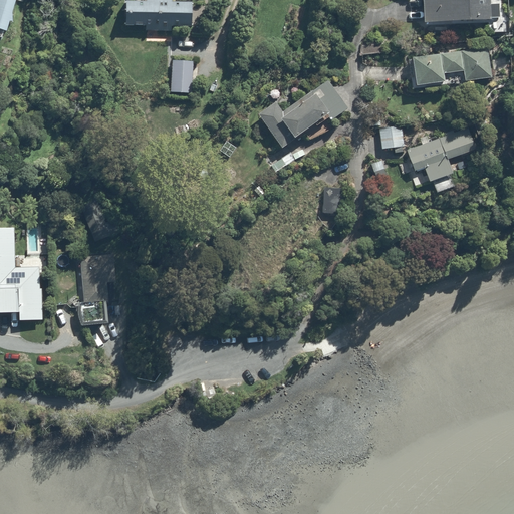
[(18,0),(15,0),(0,0),(0,31),(8,34),(11,23),(14,23),(13,14),(18,0)]
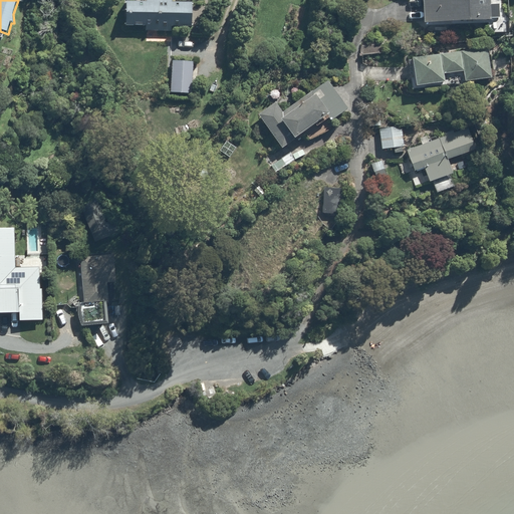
[(171,28),(191,28),(192,3),(172,3),(172,0),(146,0),(147,2),(125,2),(125,27),(136,27),(136,26),(142,26),(142,27),(146,27),(146,32),(171,32),(171,28)]
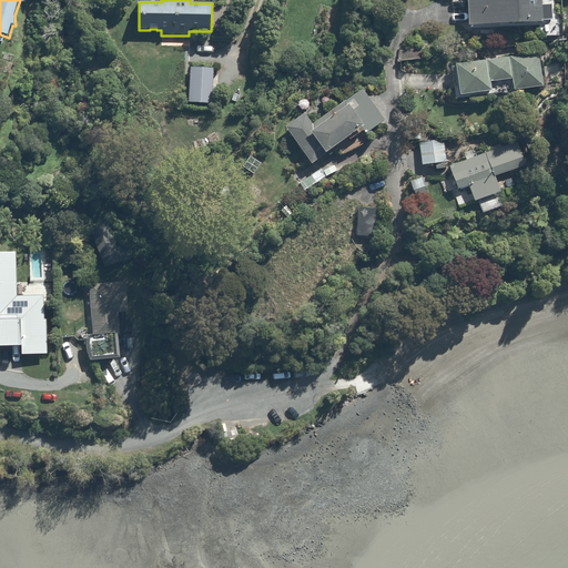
[(467,0),(468,27),(541,23),(541,20),(553,19),(551,6),(543,6),(541,0),(467,0)]
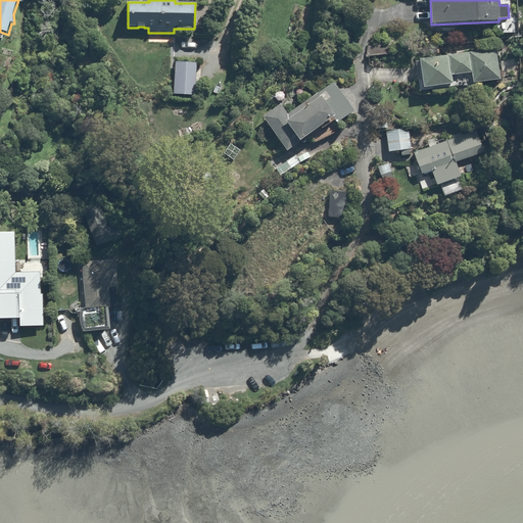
[(502,81),(495,49),(419,60),(423,89),(452,85),(450,78),(471,74),(473,84),(502,81)]
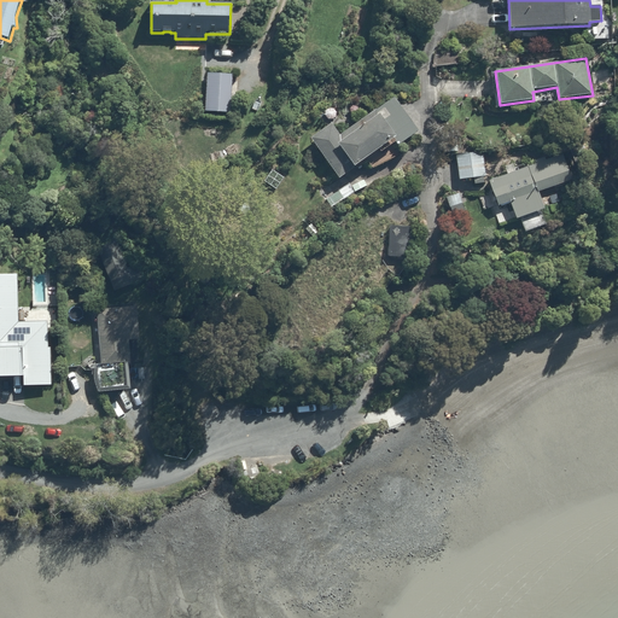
[(232,75),(207,74),(205,112),(229,114),(232,75)]
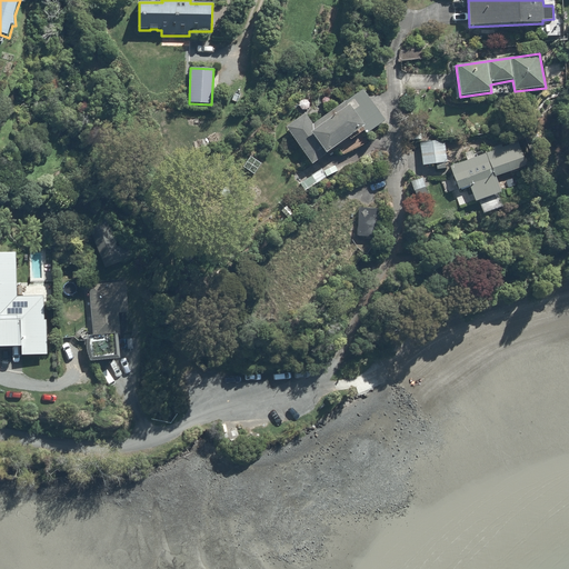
[(306,115),(286,129),(312,166),(348,139),(350,142),(365,131),(367,135),(386,121),(363,89),(312,125),(306,115)]
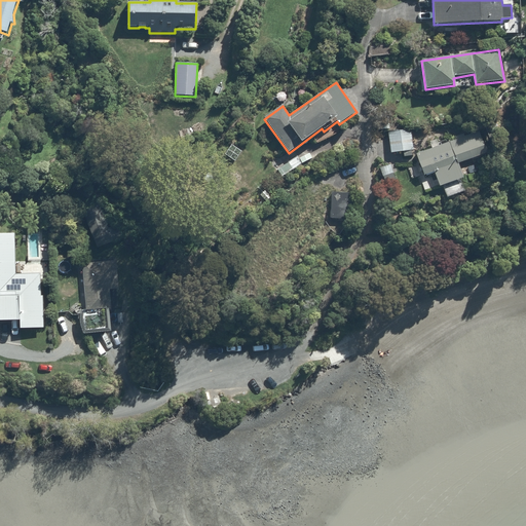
[(411,130),(388,133),(390,154),(404,152),(404,157),(414,156),(411,130)]
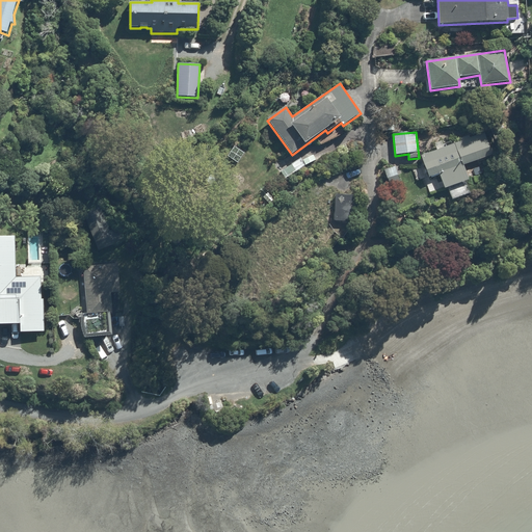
[(461,141),(421,157),(430,179),(439,175),(445,189),(469,180),(464,166),(494,155),(485,133),(470,138),(470,136),(460,139),(461,141)]
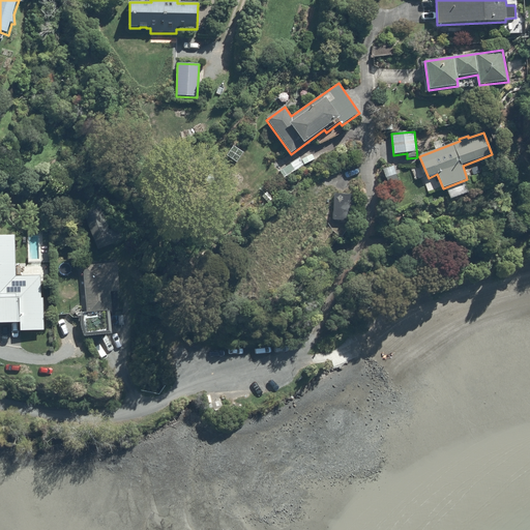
[(300,158),(278,171),(284,179),(305,166),(300,158)]
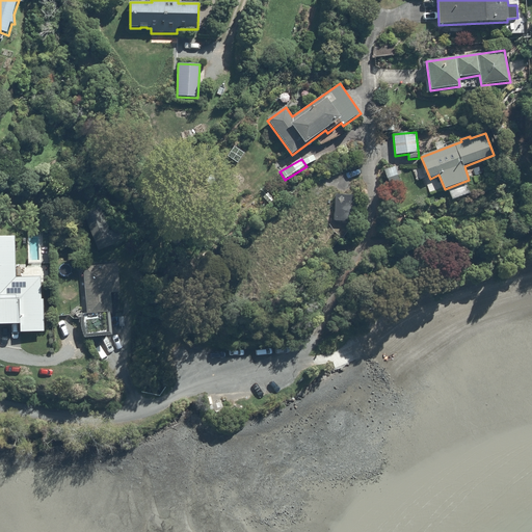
[(400,184),(395,167),(382,173),(388,189),(400,184)]
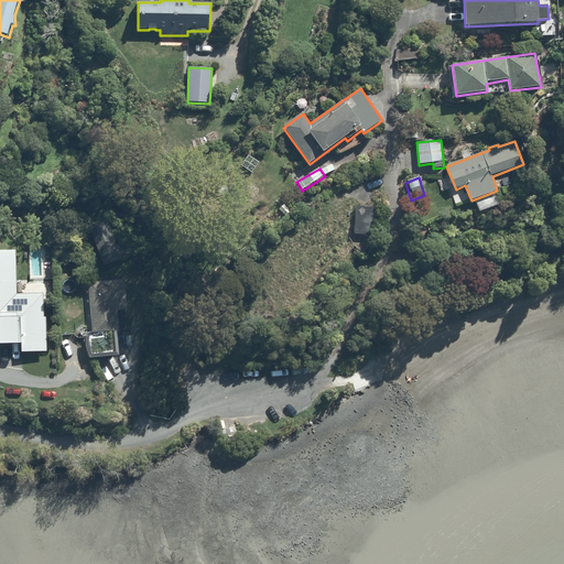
[(89,227),(106,268),(122,260),(106,220),(89,227)]
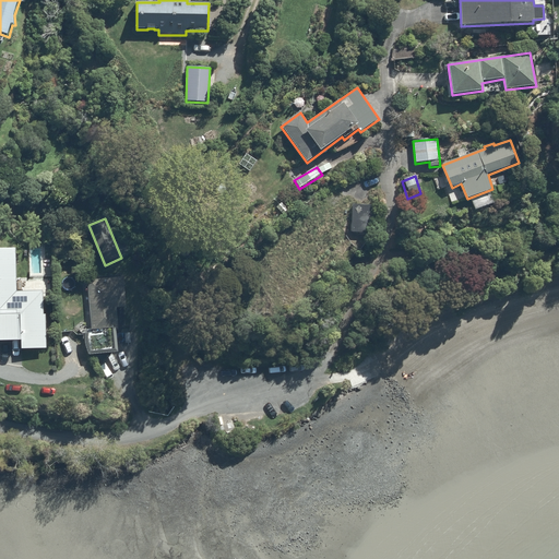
[(16,249),(0,248),(0,342),(22,342),(22,349),(46,349),(46,314),(44,314),(44,293),(16,293),(16,249)]
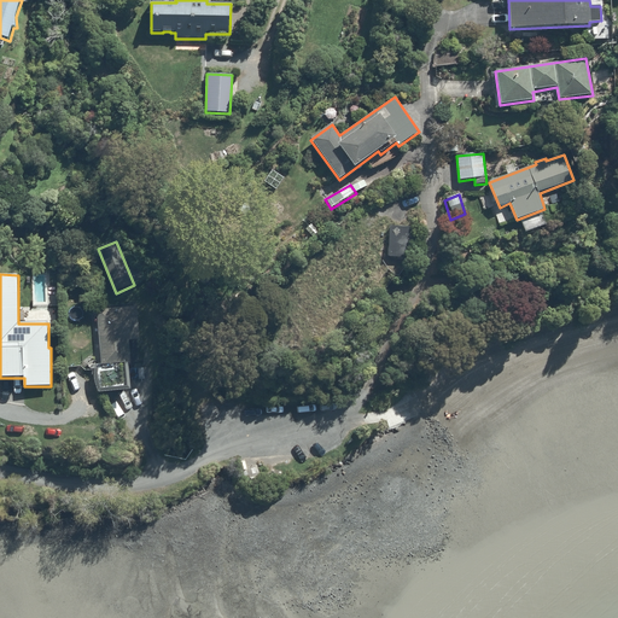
[(104,313),(98,313),(101,366),(99,366),(97,367),(98,392),(129,391),(128,367),(130,367),(129,363),(136,363),(135,340),(138,340),(135,308),(104,309),(104,313)]
